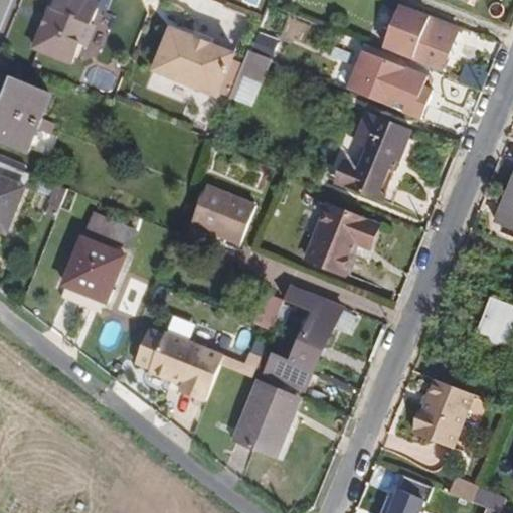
[(87,44),(95,24),(91,23),(99,2),(93,0),(55,0),(53,8),(49,7),(46,15),(49,16),(46,27),(42,26),(34,47),(71,61),(79,41),(87,44)]
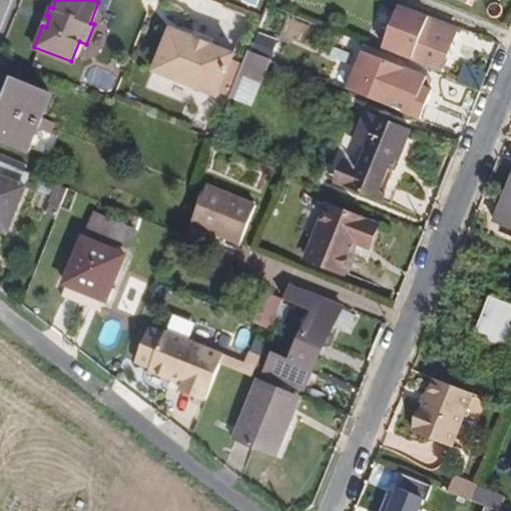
[(297,13),(301,0),(282,0),(280,7),(297,13)]
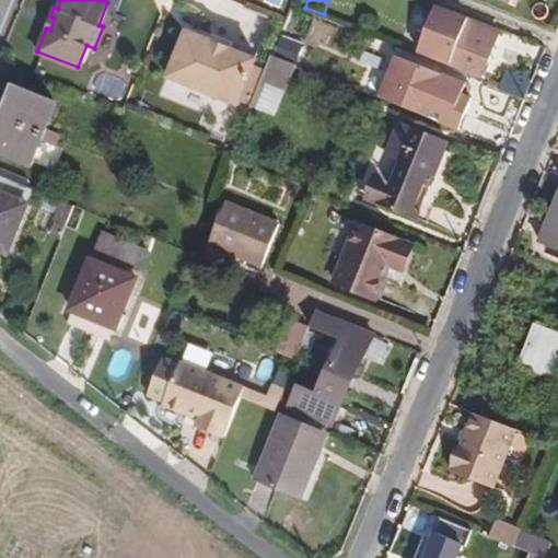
[(448,61),(479,74),(497,31),(465,19),(465,18),(433,4),(416,48),(448,61)]
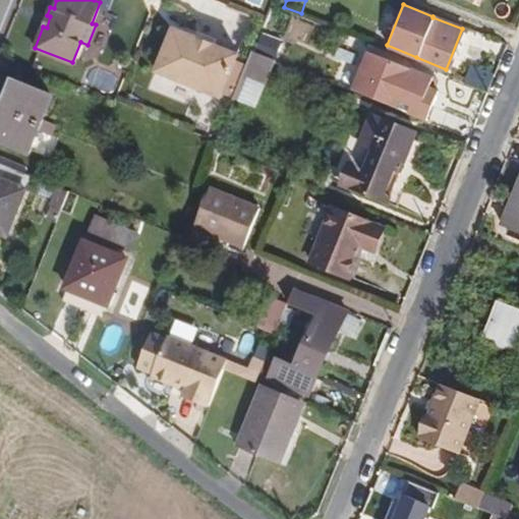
[(220,97),(237,53),(213,43),(211,48),(195,41),(197,37),(172,26),(156,70),(220,97)]
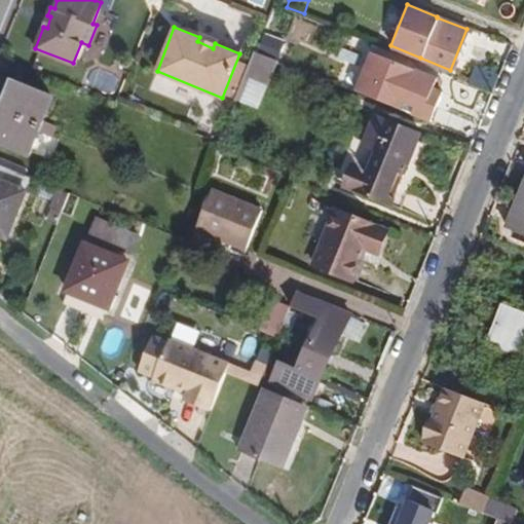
[(215,43),(199,37),(197,41),(213,48),(215,43)]
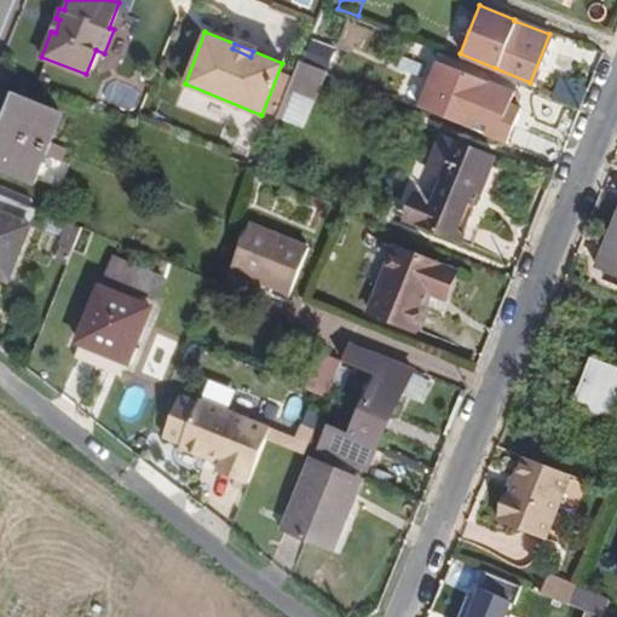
[(401,53),(396,51),(391,63),(396,67),(401,53)]
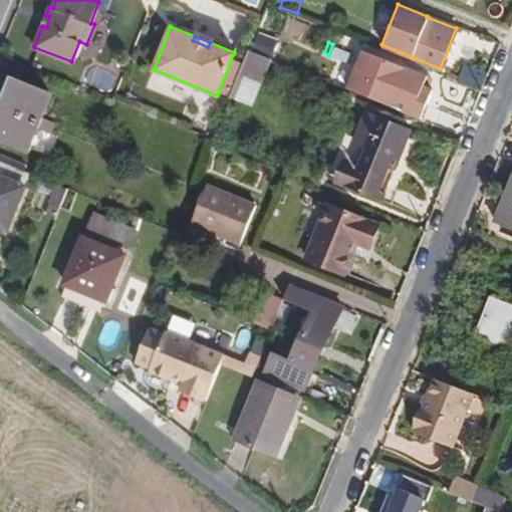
[(346,62),(350,51),(332,44),(328,55),(346,62)]
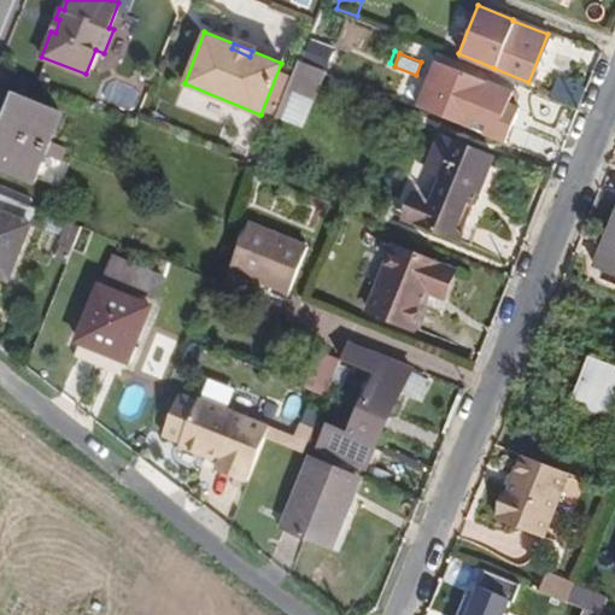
[(310,98),(321,69),(298,58),(294,68),(286,88),(310,98)]
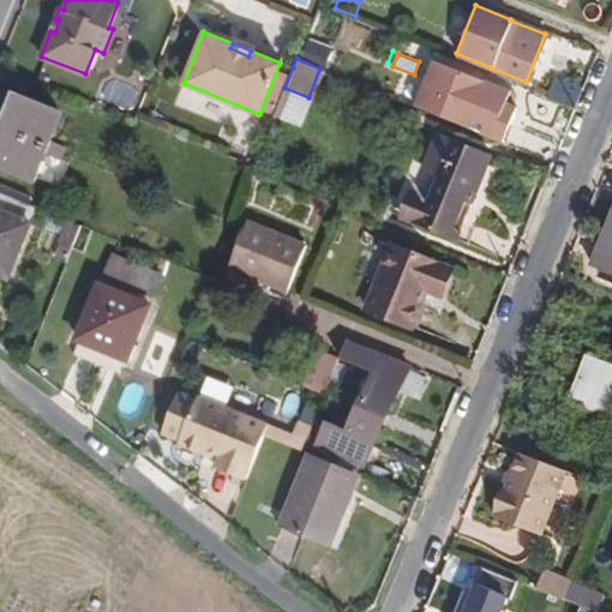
[(485,94),(474,89),(479,79),(433,60),(415,105),(461,124),(469,101),(481,106),(485,94)]
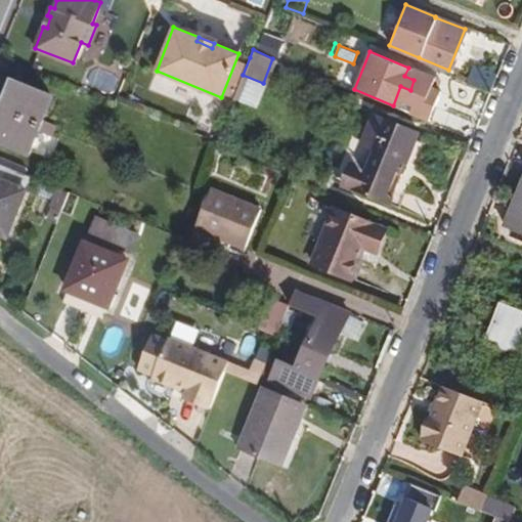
[(243,75),(250,57),(238,53),(221,97),(231,101),(243,75)]
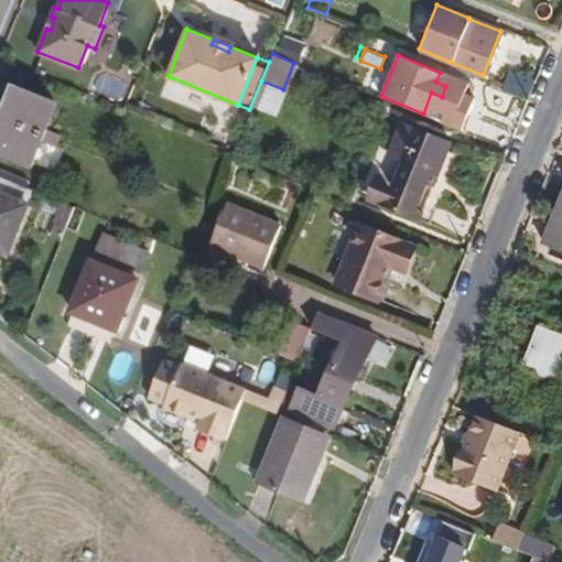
[(528,99),(535,82),(509,72),(503,88),(528,99)]
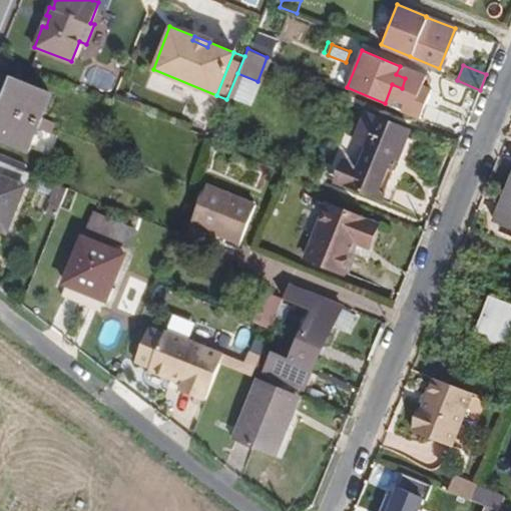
[(0,105),(3,106),(14,80),(8,77),(0,97),(0,105)]
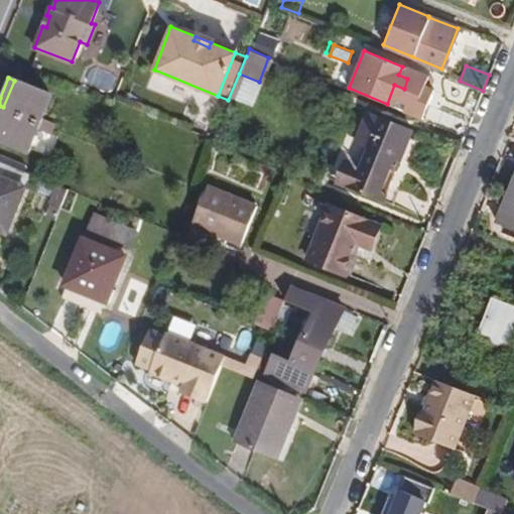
[(40,116),(50,94),(14,80),(14,81),(3,107),(38,122),(40,116)]
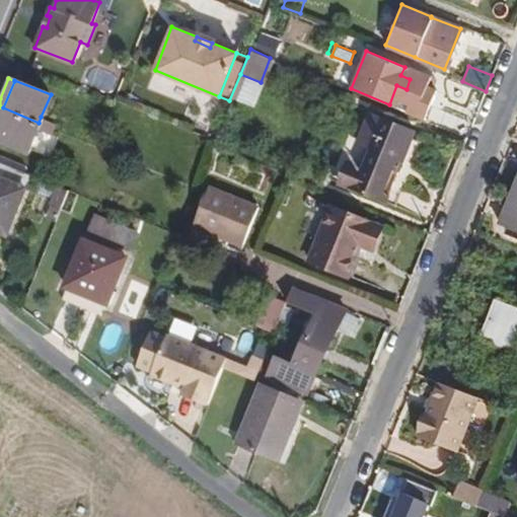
[(398,108),(407,89),(396,85),(389,104),(398,108)]
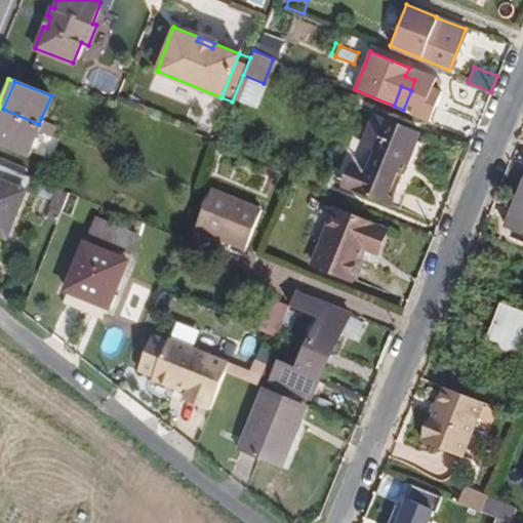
[(36,130),(39,124),(3,109),(0,116),(0,142),(27,153),(36,130)]
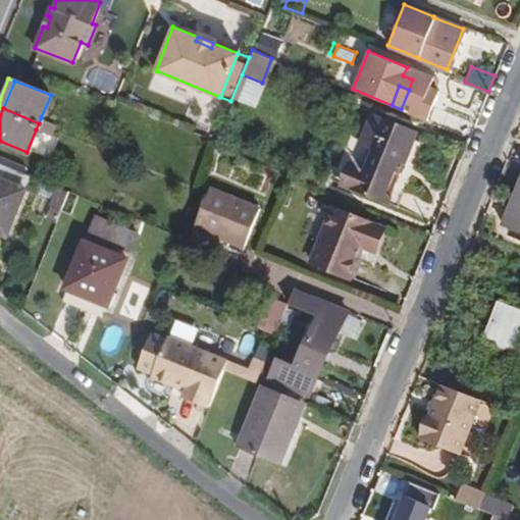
[(396,166),(398,161),(403,163),(416,131),(371,112),(364,127),(378,133),(371,149),(362,170),(344,163),(336,182),(387,201),(401,169),(396,166)]
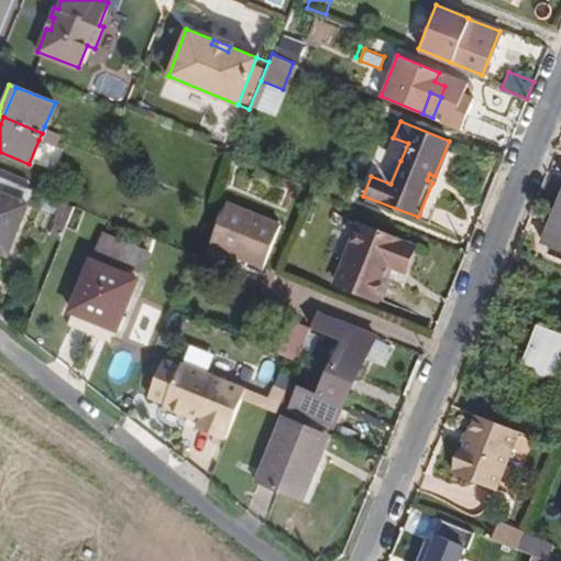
[(57,139),(59,133),(44,127),(42,133),(57,139)]
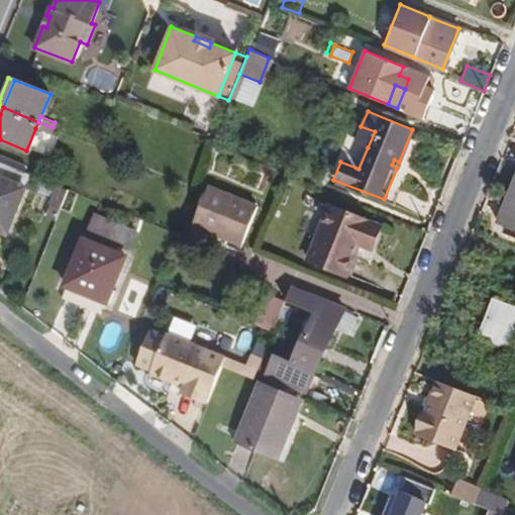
[(49,133),(53,127),(38,122),(35,128),(49,133)]
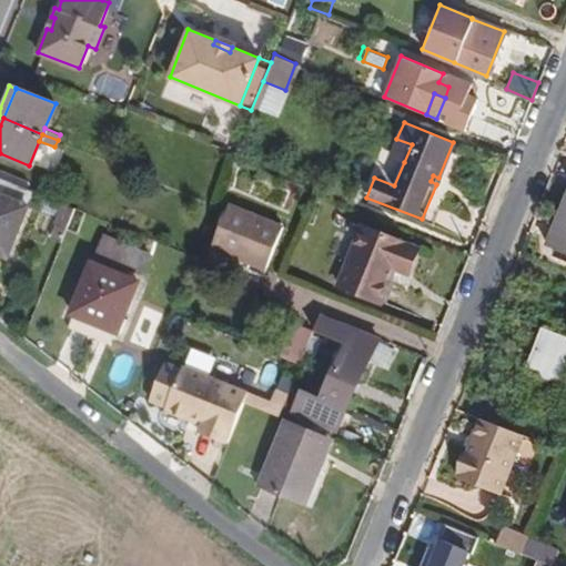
[(412,144),(396,139),(390,155),(404,162),(412,144)]
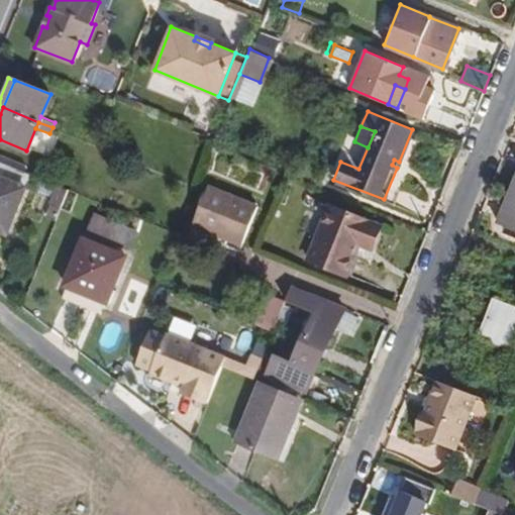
[(0,228),(6,231),(30,173),(0,161),(0,228)]
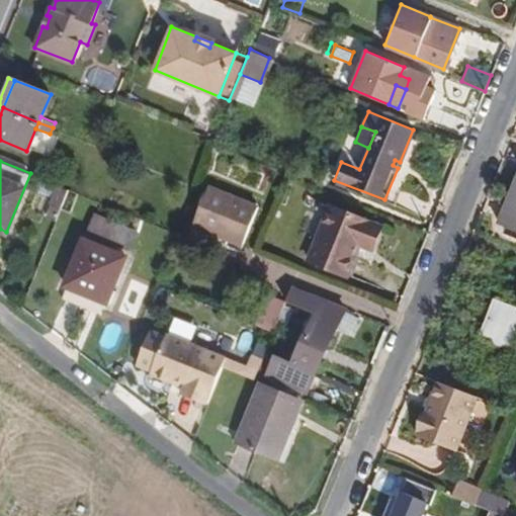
[(515,178),(505,204),(500,219),(498,224),(515,231),(515,178)]
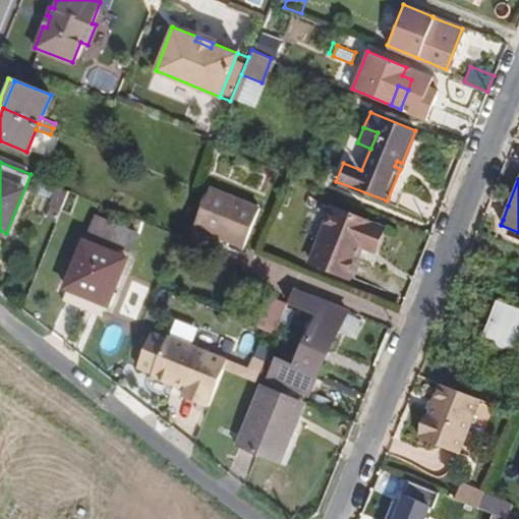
[(48,199),(51,189),(35,183),(32,192),(48,199)]
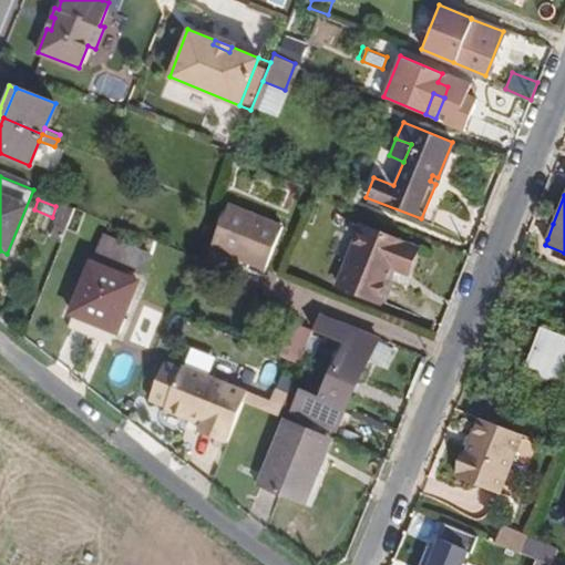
[(64,228),(74,205),(64,202),(54,224),(64,228)]
